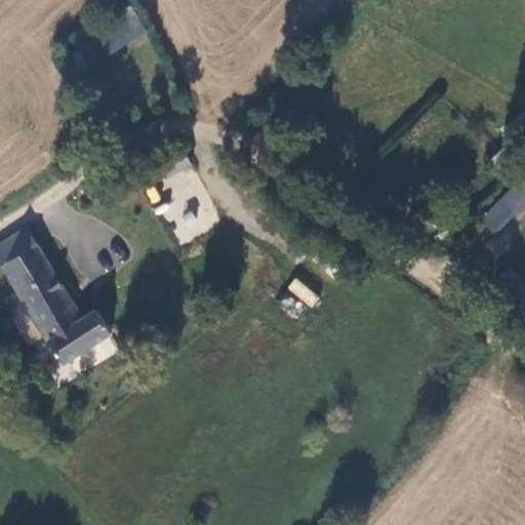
[(132,7),(96,29),(114,56),(148,34),(132,7)]
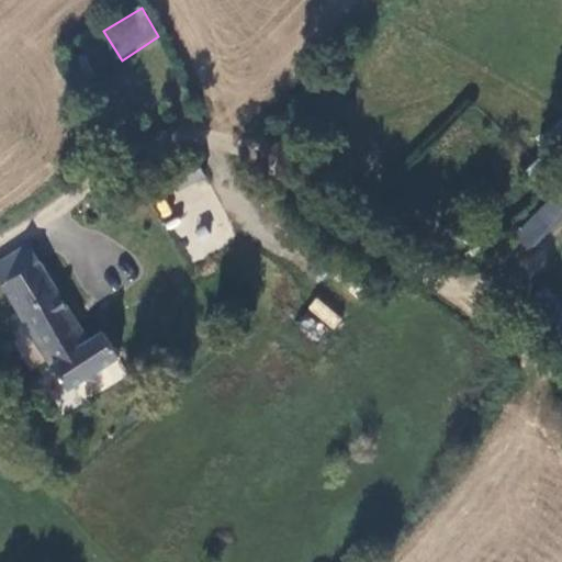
[(529,250),(561,217),(561,211),(549,199),(513,235),(529,250)]
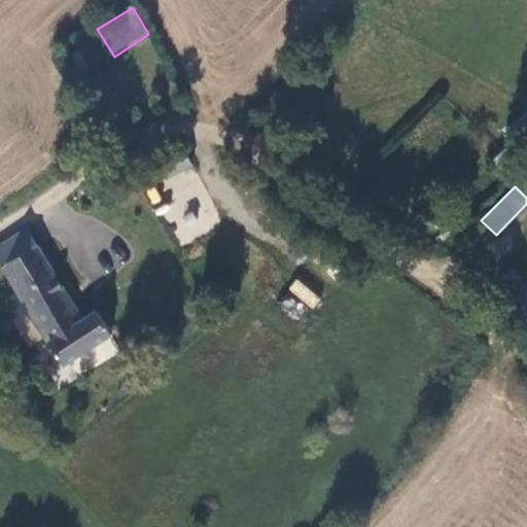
[(82,321),(25,225),(0,241),(0,261),(64,363),(112,334),(98,311),(82,321)]
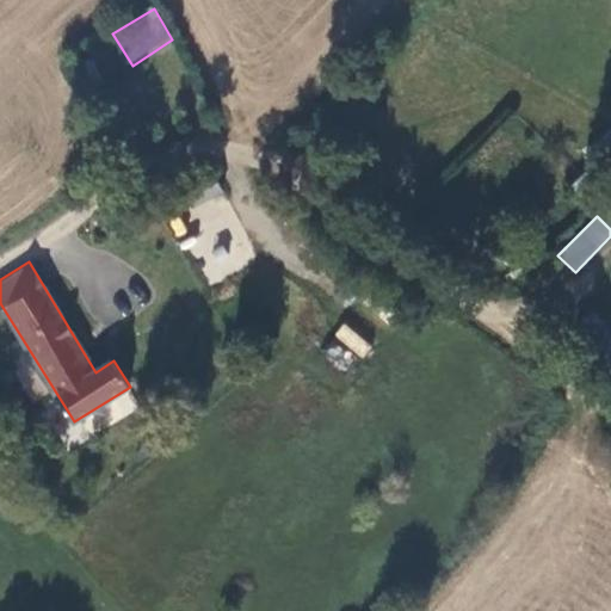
[(343,323),(333,334),(362,357),(370,346),(343,323)]
